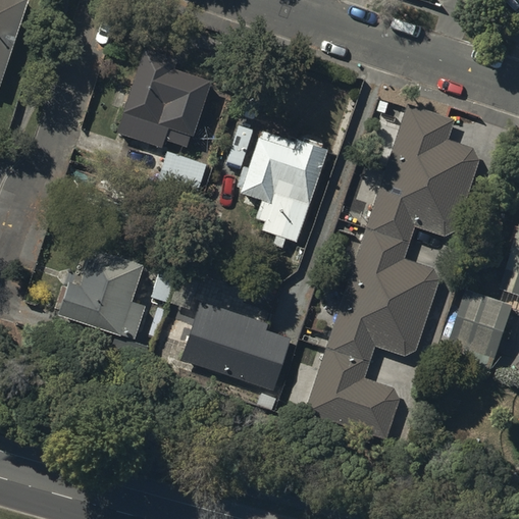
[(0,0),(0,83),(28,0),(0,0)]
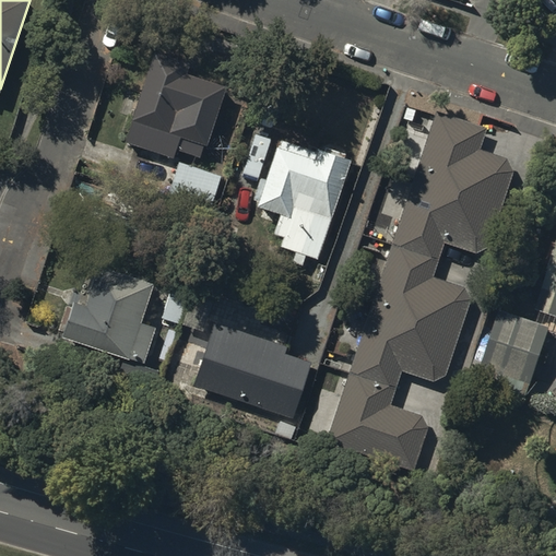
[(127,142),(174,157),(178,146),(204,156),(228,87),(193,75),(197,67),(156,54),(127,142)]
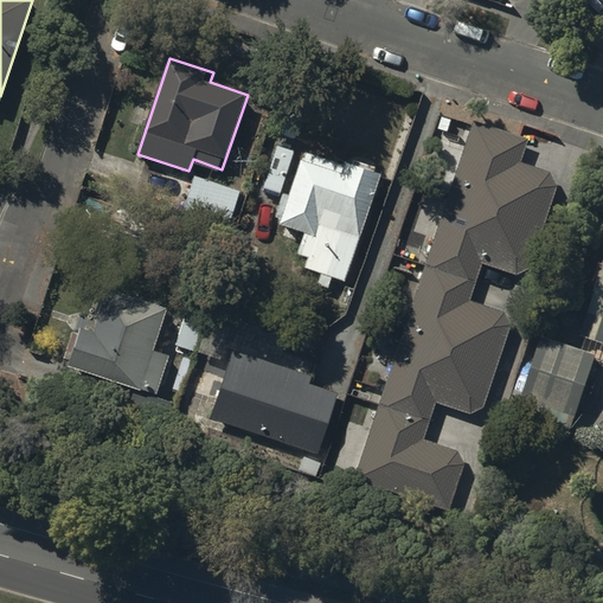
[(473,120),(352,479),(448,510),(464,463),(456,451),(423,441),(436,401),(469,411),(482,405),(511,321),(502,309),(470,300),(482,262),(515,273),(530,267),(556,183),(547,171),(519,160),(526,139),(473,120)]
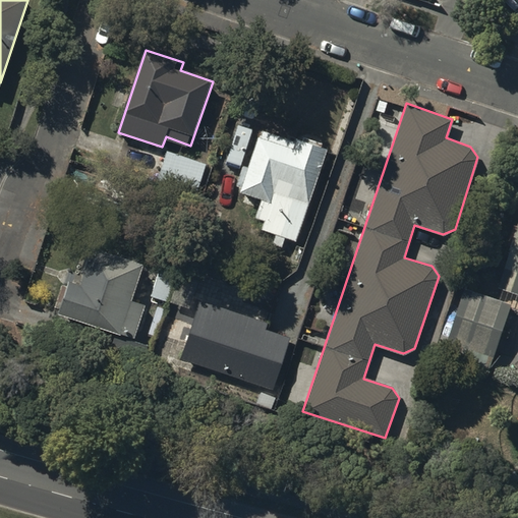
[(296,139),(265,129),(261,140),(259,139),(248,169),(243,168),(236,188),(241,190),(240,195),(246,197),(244,203),(260,208),(255,219),(265,222),(263,230),(278,235),(275,244),(284,247),(288,238),(297,241),(329,152),(324,151),(326,146),(297,135),(296,139)]
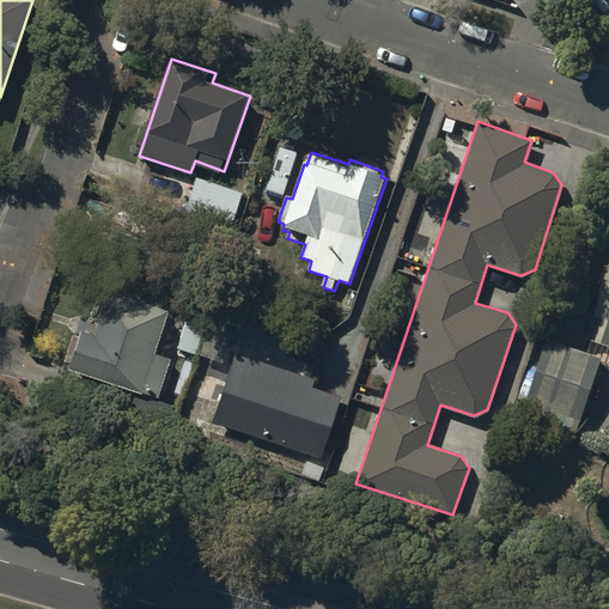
[(199,177),(186,220),(232,236),(245,192),(199,177)]
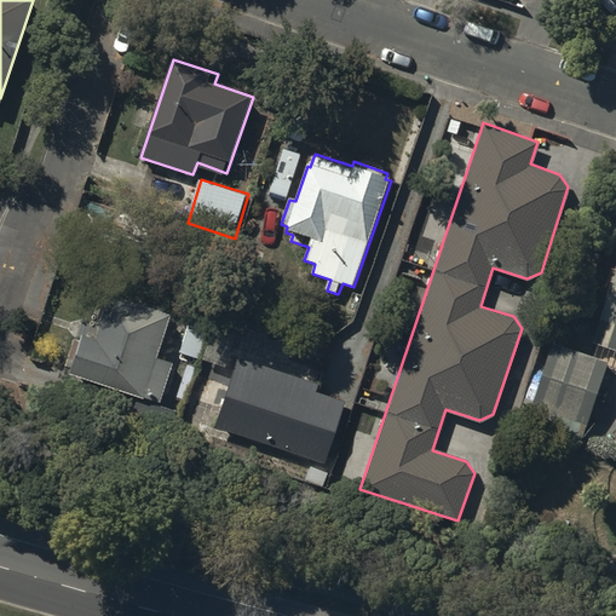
[(615,268),(599,318),(604,320),(596,345),(615,351),(615,268)]
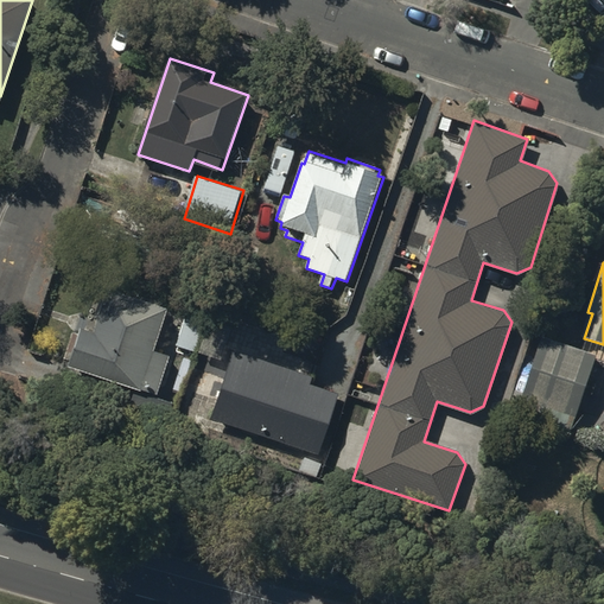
[(70,364),(141,389),(144,385),(158,389),(170,351),(154,347),(167,307),(109,288),(95,331),(82,326),(70,364)]
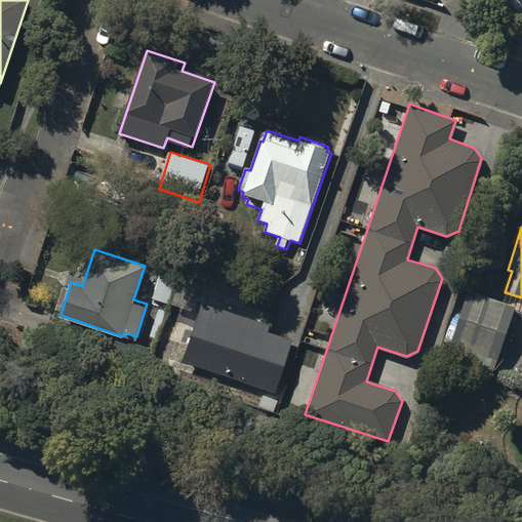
[(519,310),(470,294),(447,360),(496,376),(519,310)]
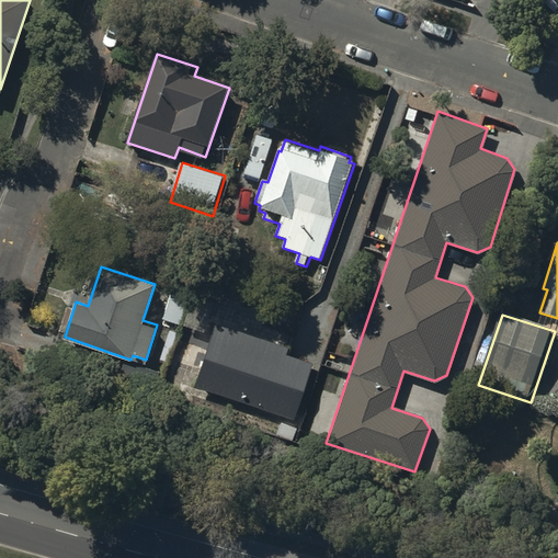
[(291,348),(216,323),(194,388),(294,421),(312,363),(287,355),(291,348)]
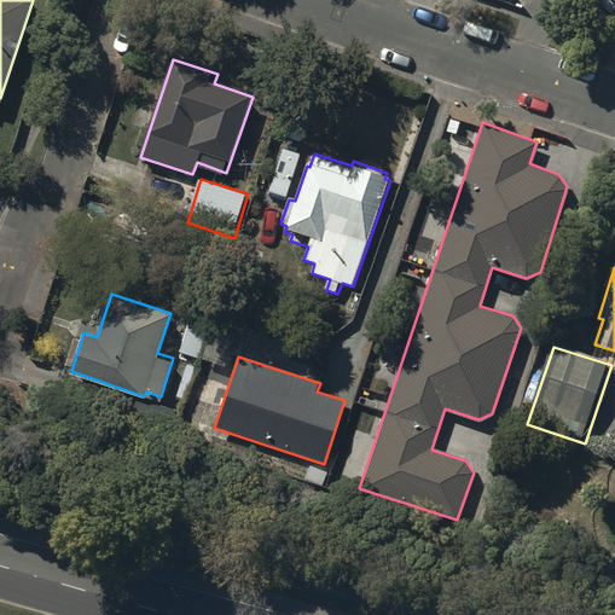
All buildings are outlined.
